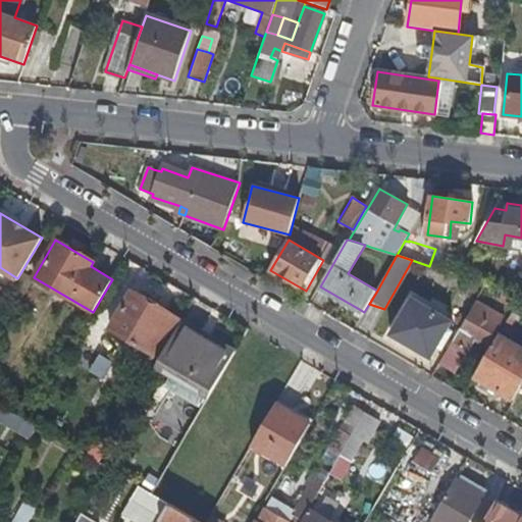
[(521,267),(513,263),(498,288),(507,291),(512,292),(521,274),(521,267)]
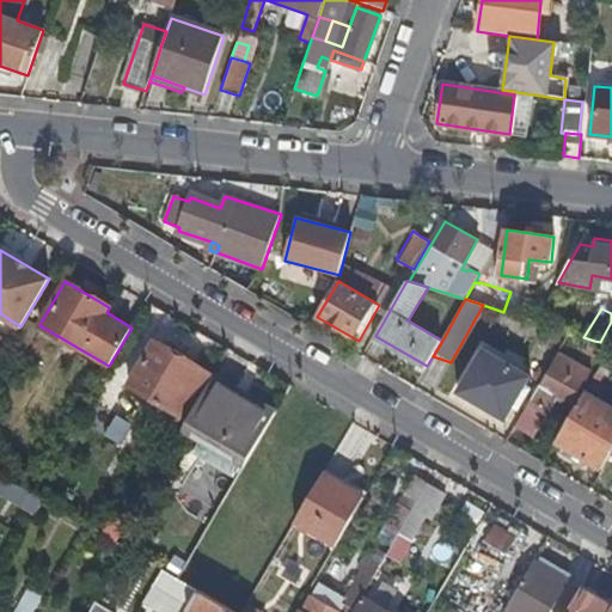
[(154,341),(128,385),(173,412),(201,368),(154,341)]
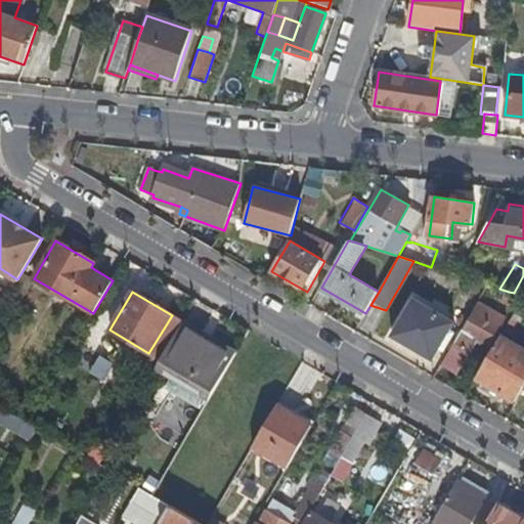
[(504,304),(516,308),(518,306),(523,296),(514,293),(509,292),(504,304)]
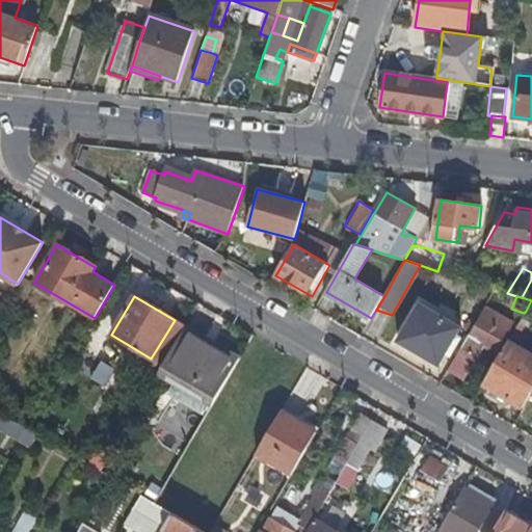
[(440,365),(461,326),(420,302),(398,341),(440,365)]
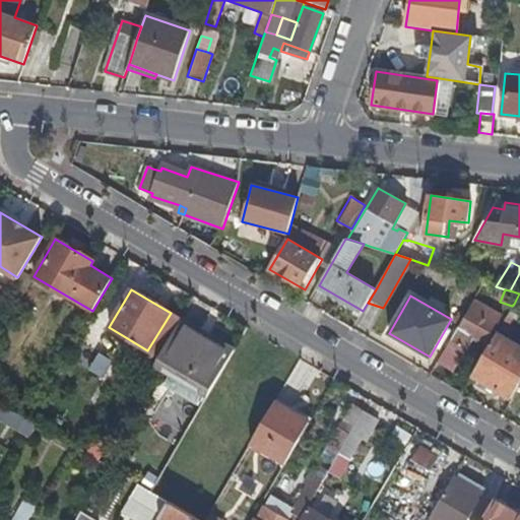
[(461,326),(473,334),(488,342),(503,316),(476,301),(461,326)]
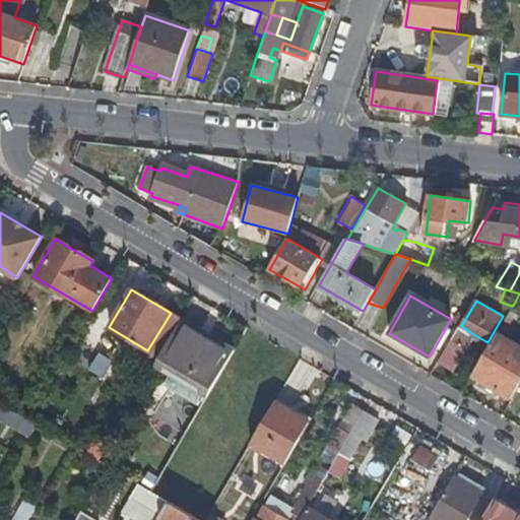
[(512,306),(503,322),(510,326),(519,309),(519,307),(514,304),(512,306)]
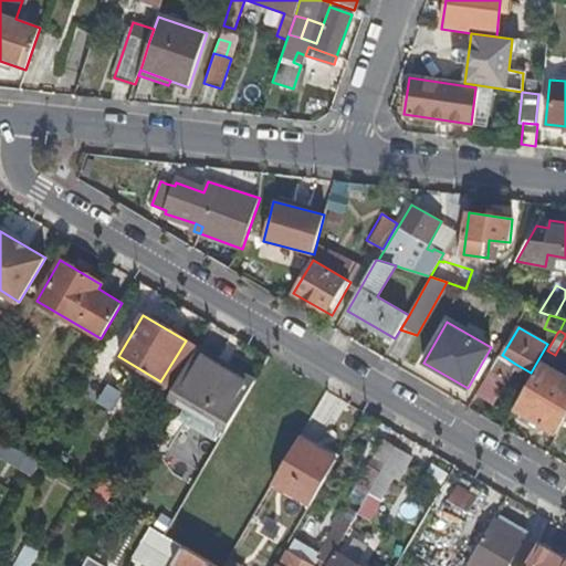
[(391,345),(395,338),(389,335),(386,341),(391,345)]
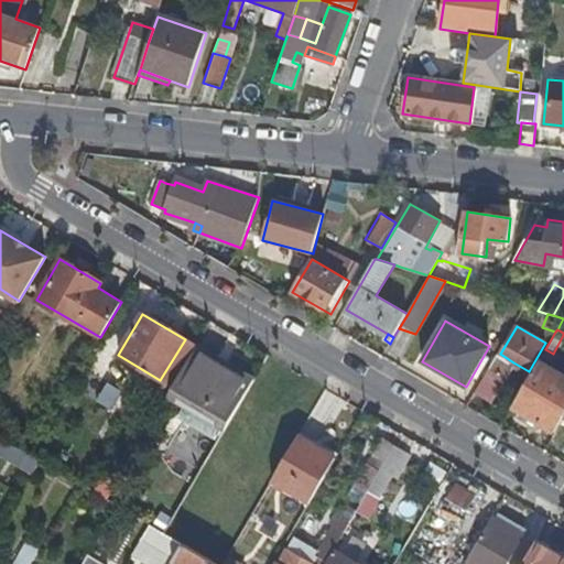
[(166,398),(224,431),(255,378),(232,365),(229,370),(195,350),(166,398)]
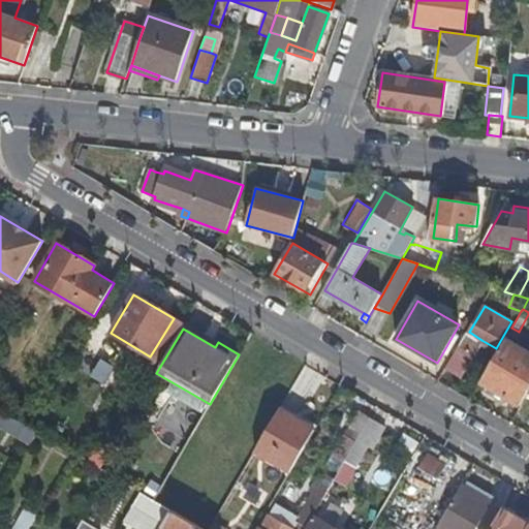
[(469,332),(467,331),(446,368),(461,376),(481,340),(469,332)]
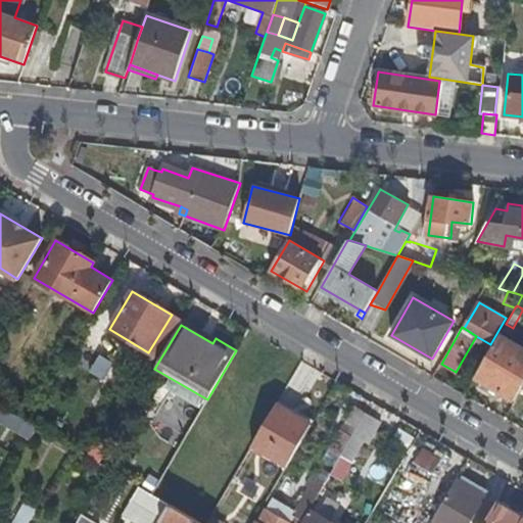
[(492,346),(474,378),(514,401),(522,385),(522,349),(498,336),(492,346)]
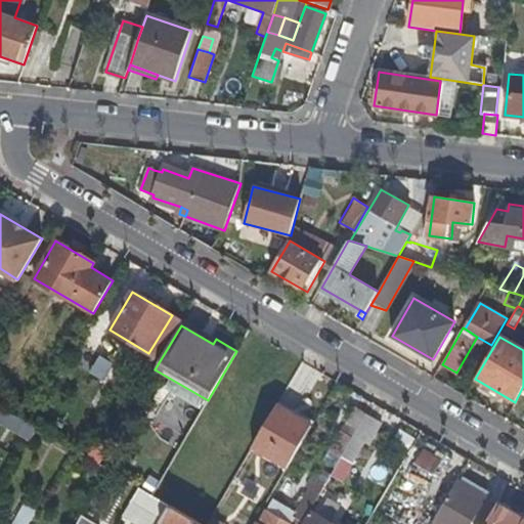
[(288,468),(312,425),(277,404),(252,447),(288,468)]
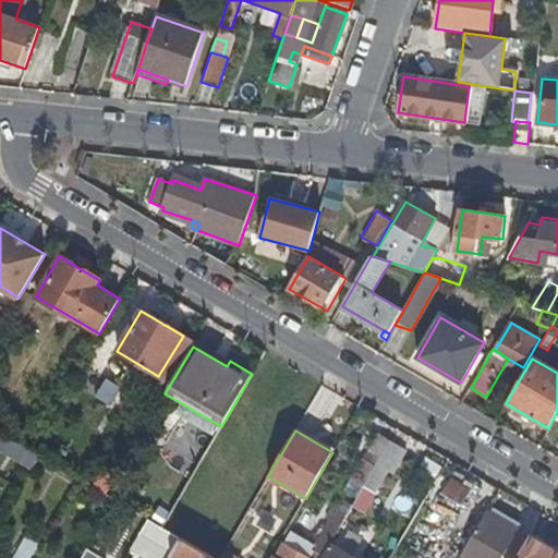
[(0,448),(33,468),(39,456),(31,450),(1,433),(0,434),(0,448)]
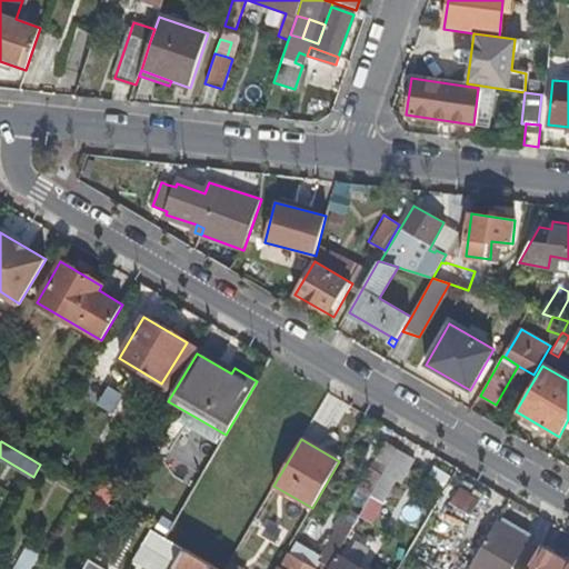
[(350,500),(363,508),(371,496),(397,450),(398,449),(385,441),(350,500)]
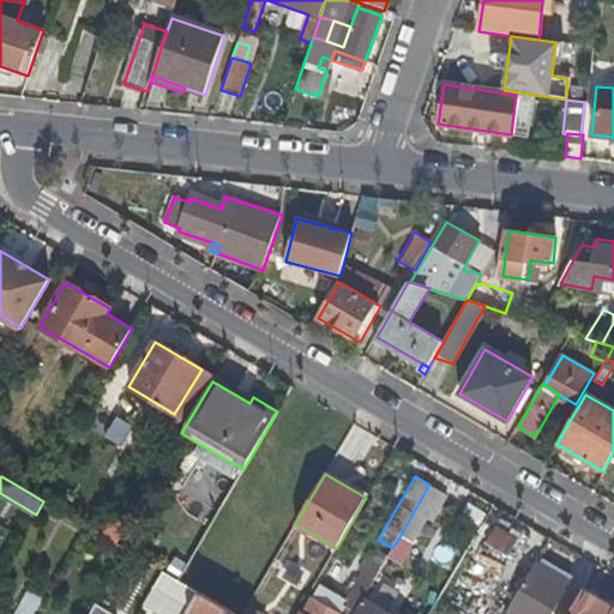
[(401,535),(413,542),(425,521),(429,523),(445,497),(428,486),(401,535)]
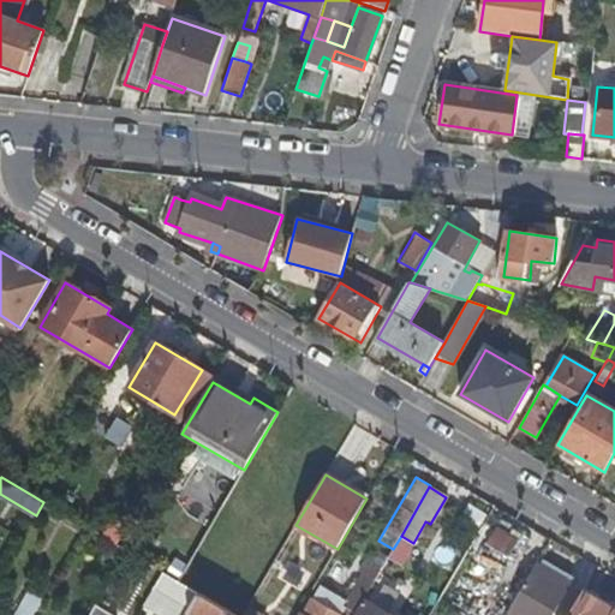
[(114,517),(102,537),(117,545),(129,524),(114,517)]
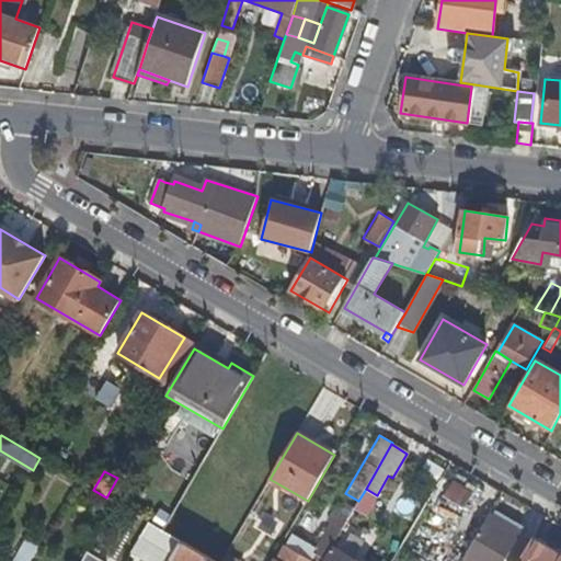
[(439,560),(462,560),(472,544),(462,538),(468,529),(469,529),(485,501),(453,482),(422,534),(447,549),(439,560)]
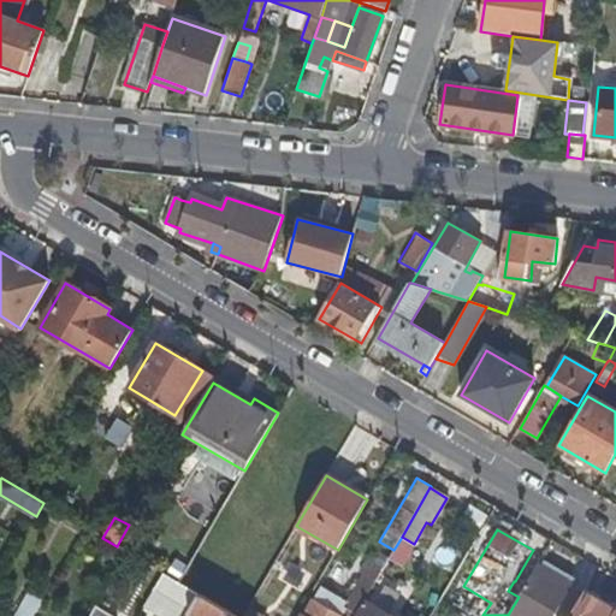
[(418,545),(414,544),(402,537),(394,550),(381,570),(398,580),(418,545)]
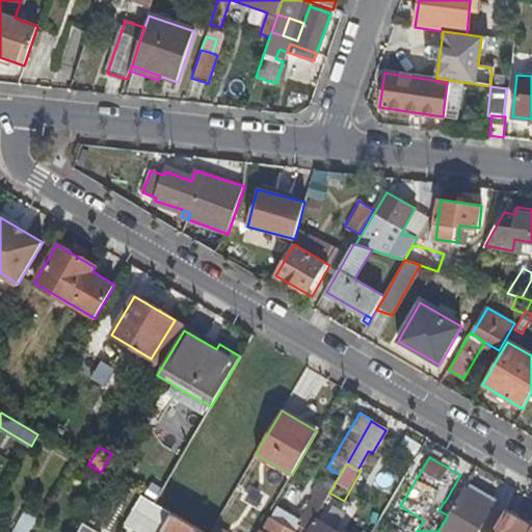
[(498,500),(471,484),(467,489),(494,505),(498,500)]
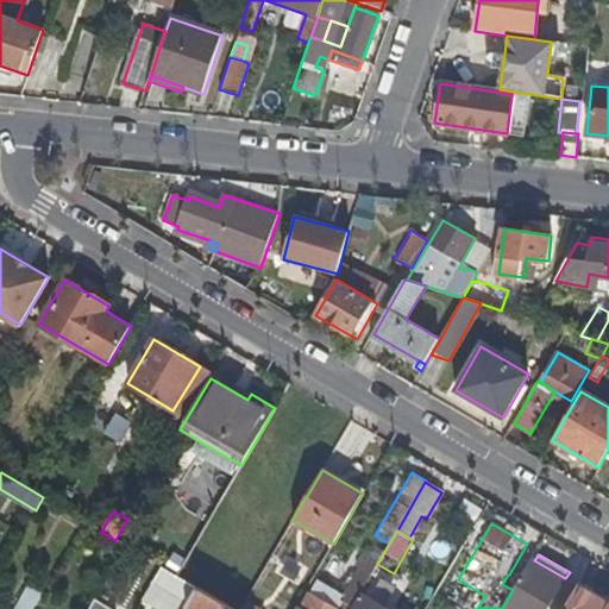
[(547,608),(556,597),(565,578),(534,560),(523,582),(520,579),(513,590),(502,608),(547,608)]
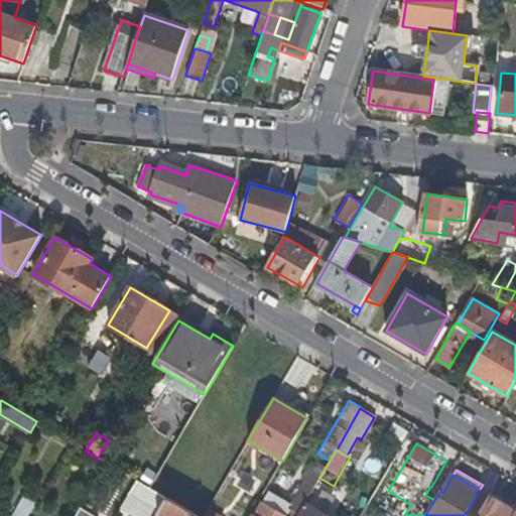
[(142,501),(159,511),(167,498),(150,488),(136,480),(120,509),(133,515),(142,501)]
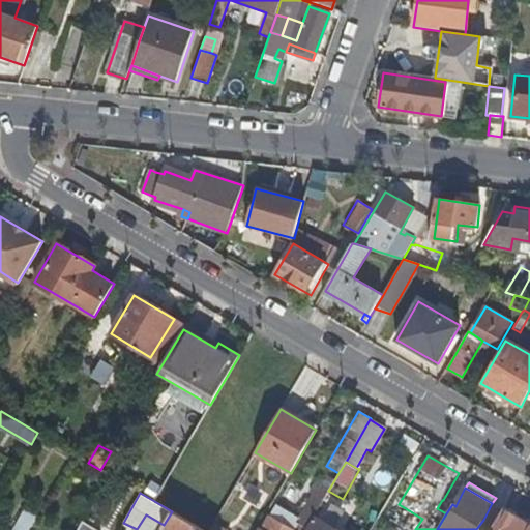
[(298,525),(294,529),(304,529),(313,517),(317,509),(307,503),(296,524),(298,525)]
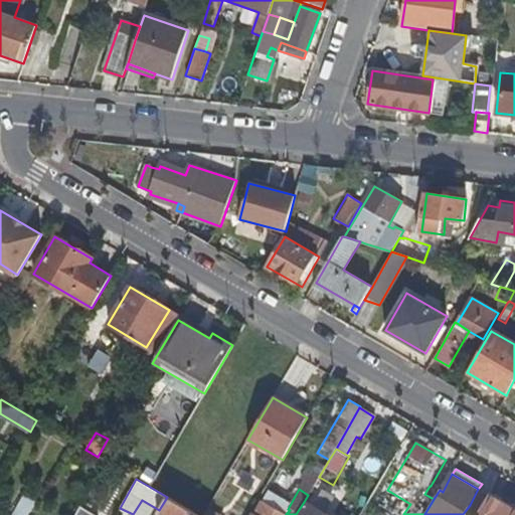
[(12,514),(27,514),(37,498),(26,492),(12,514)]
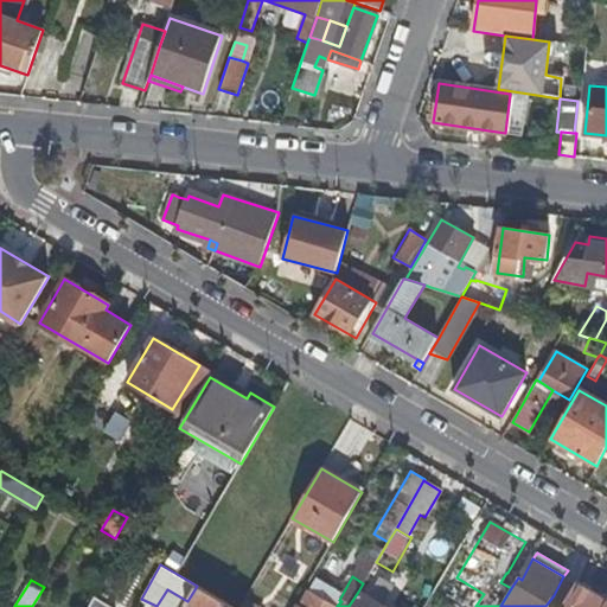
[(562,606),(606,606),(606,598),(577,581),(562,606)]
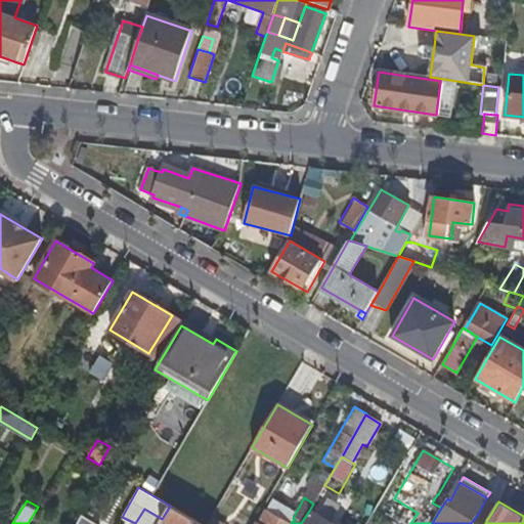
[(201,523),(170,506),(162,519),(159,523),(201,523)]
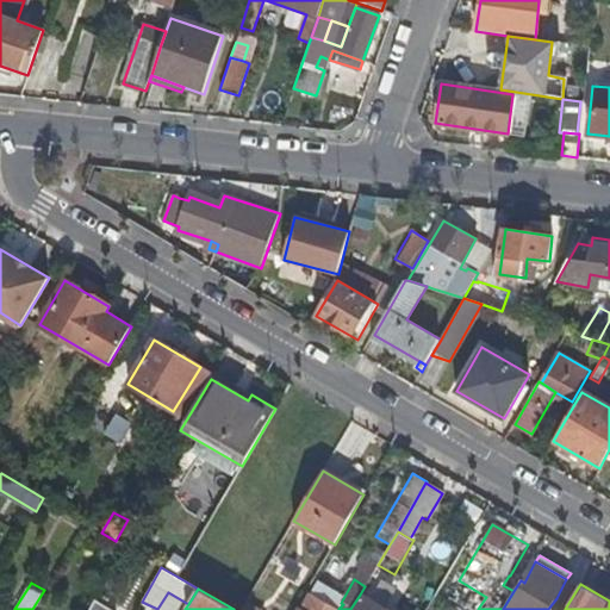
[(338,609),(311,593),(302,609),(303,609),(338,609)]
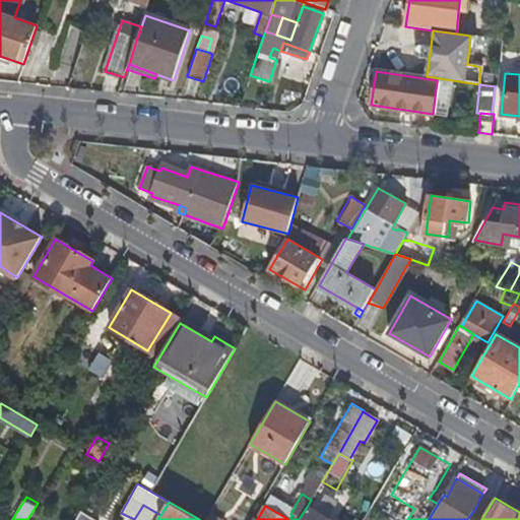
[(329,519),(307,507),(299,519),(329,519)]
